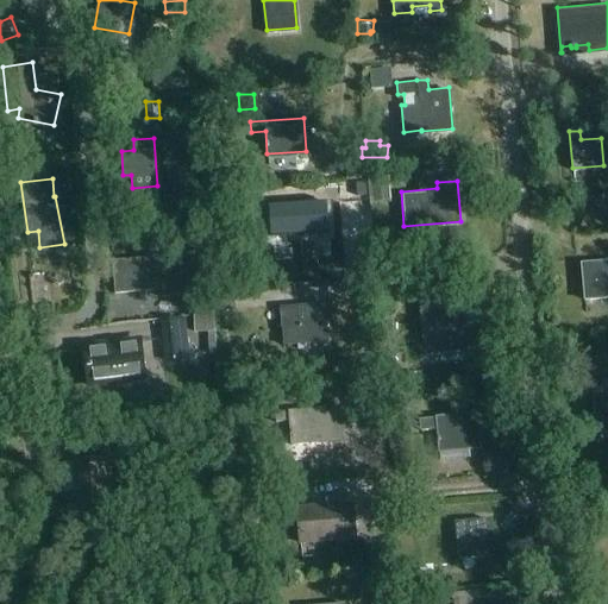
[(269,232),(328,228),(327,227),(326,227),(325,201),(326,201),(326,200),(301,201),(301,199),(292,199),(293,202),(268,203),(268,206),(269,206),(271,231),(269,231),(269,232)]
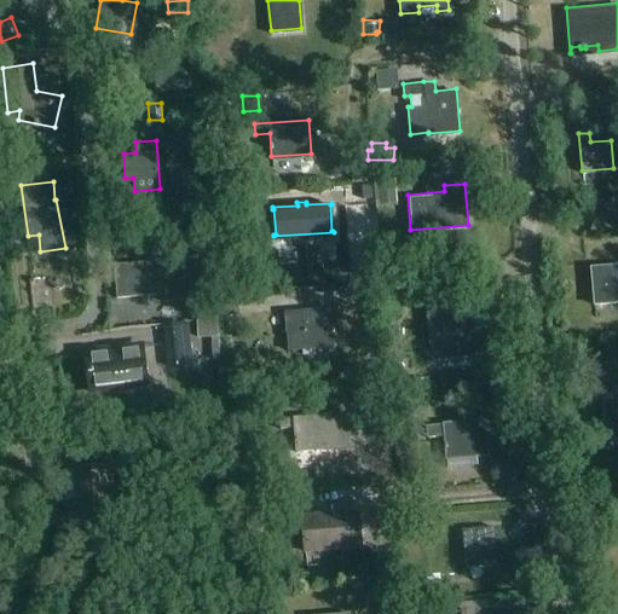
[(179,256),(113,261),(115,295),(163,291),(163,299),(183,297),(179,256)]
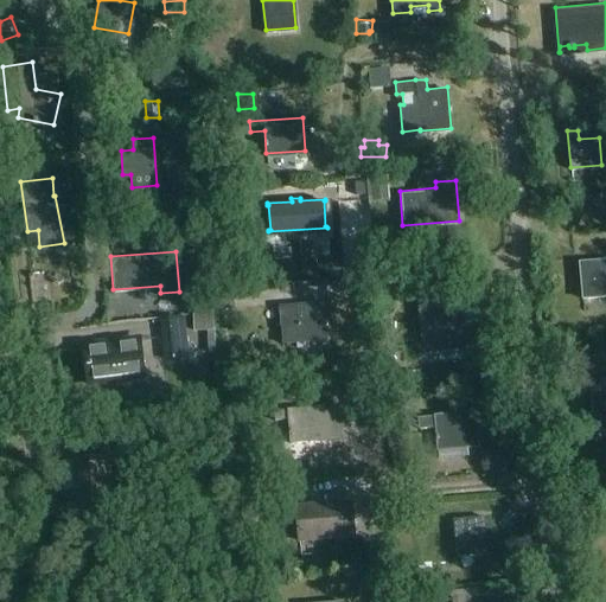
[(605,293),(605,257),(579,260),(581,295),(605,293)]
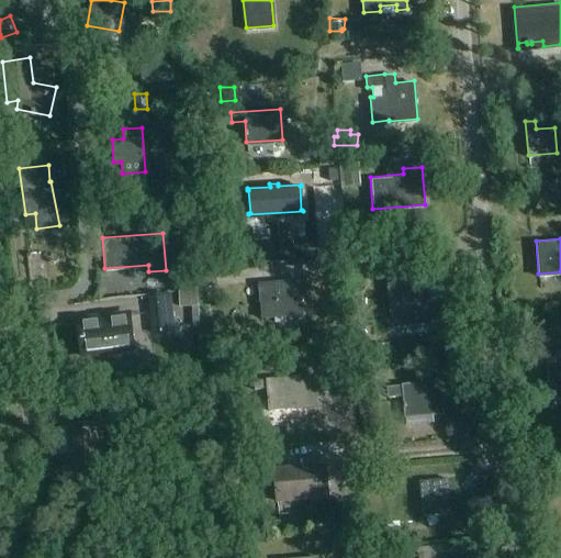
[(434,311),(430,277),(386,281),(390,315),(434,311)]
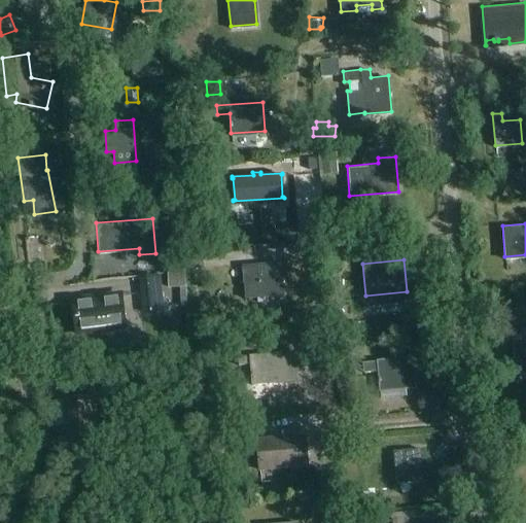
[(241,265),(244,298),(284,294),(281,260),(241,265)]
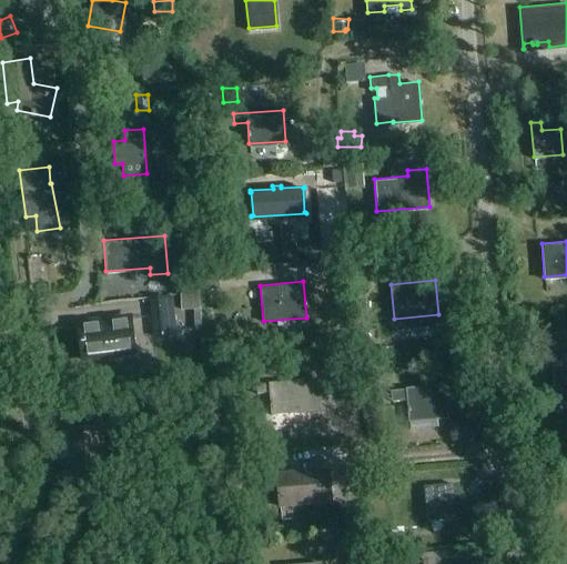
[(180,308),(199,306),(198,290),(180,290),(180,308)]
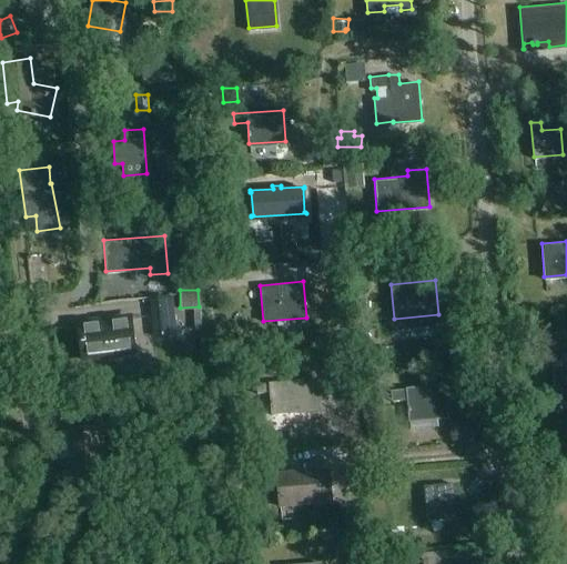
[(129,316),(76,322),(80,358),(133,352),(129,316)]
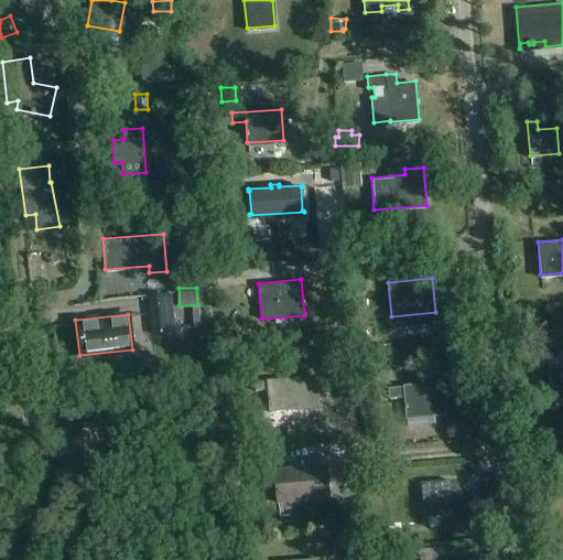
[(376,340),(357,341),(358,354),(376,353),(376,340)]
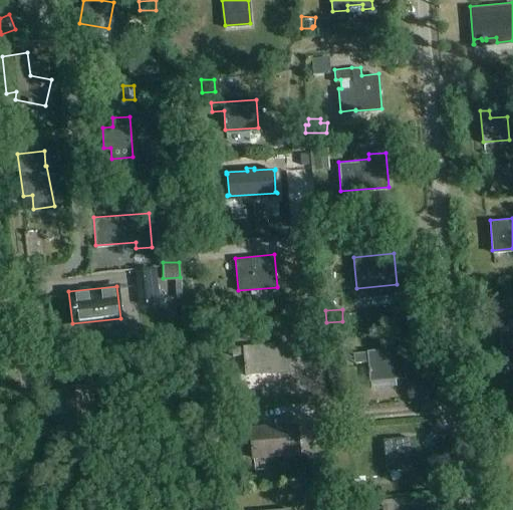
[(512,324),(508,325),(499,325),(501,347),(498,348),(499,362),(512,360),(512,324)]
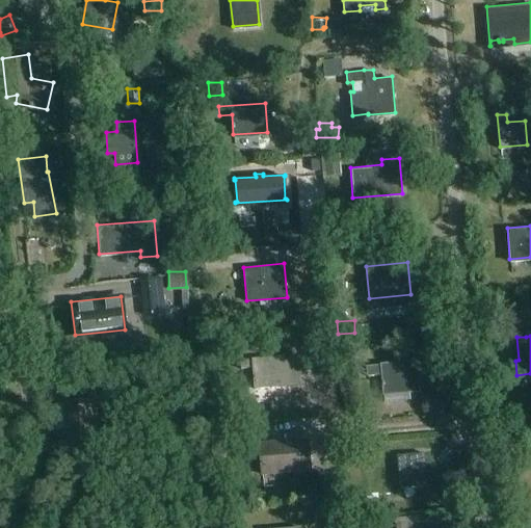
[(286,353),(237,358),(238,366),(250,366),(253,386),(288,384),(299,383),(297,353),(286,353)]
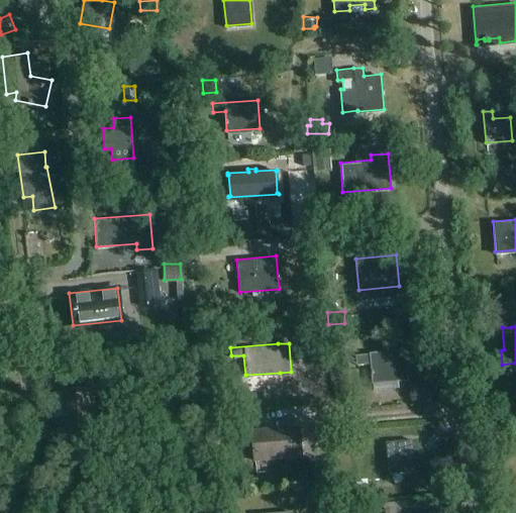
[(406,378),(404,348),(355,353),(356,364),(370,363),(372,381),(406,378)]
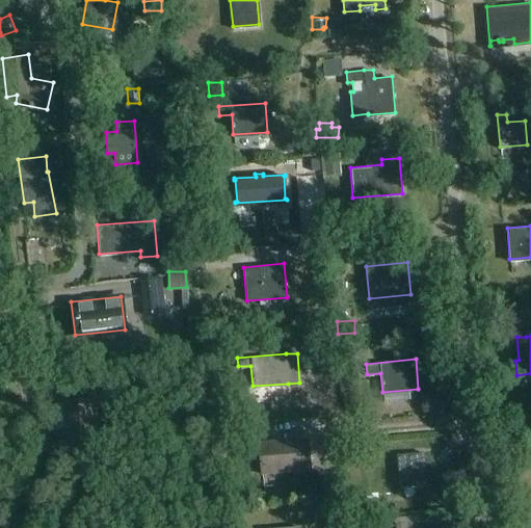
[(68,438),(94,434),(88,400),(104,398),(101,380),(77,385),(79,401),(63,403),(68,438)]
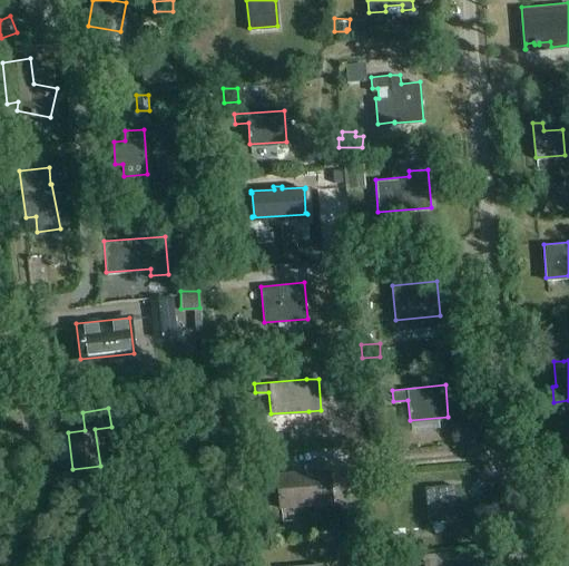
[(329,469),(276,474),(280,505),(331,500),(329,469)]
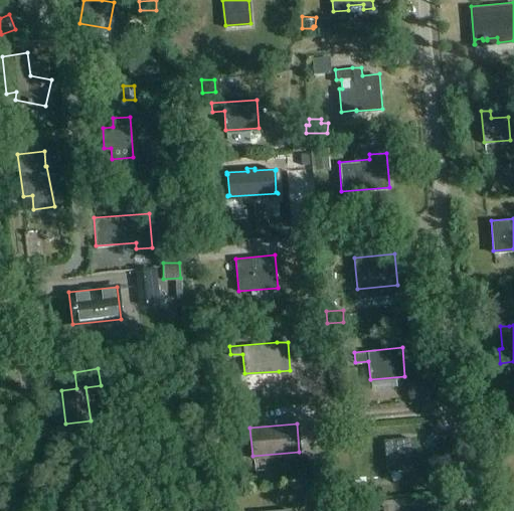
[(409,437),(383,439),(386,470),(412,468),(409,437)]
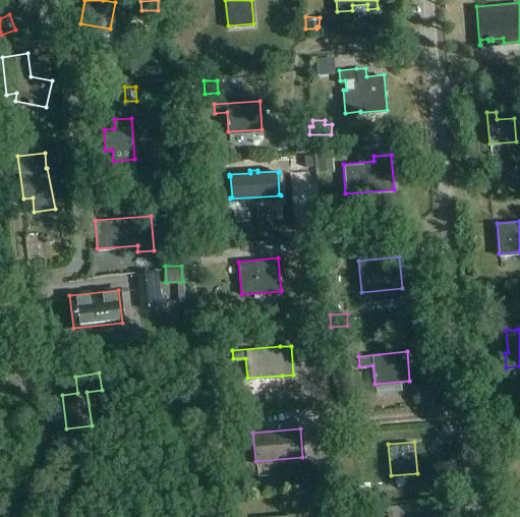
[(330,460),(310,462),(311,471),(331,469),(330,460)]
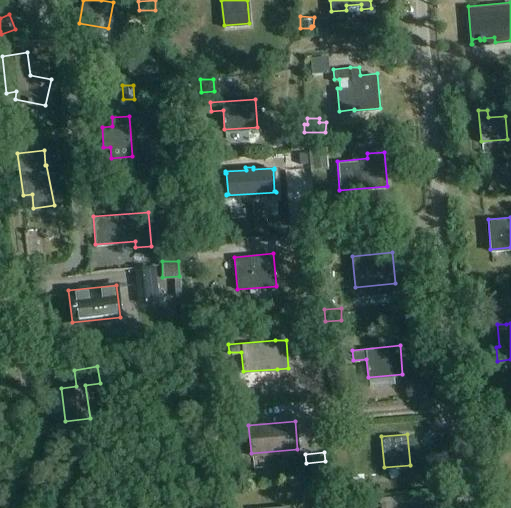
[(330,482),(322,482),(322,490),(331,489),(330,482)]
